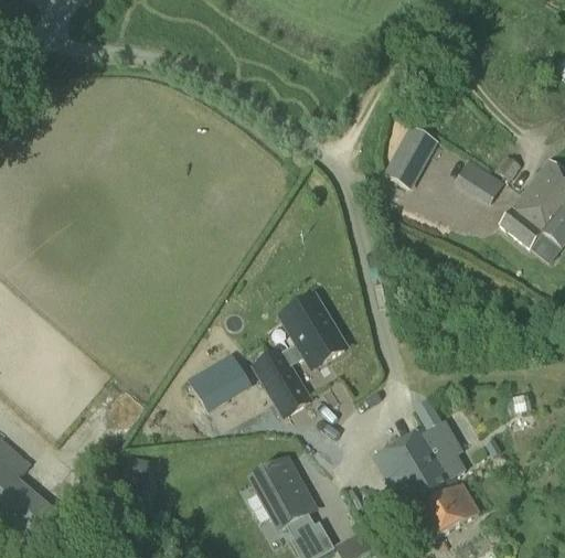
[(408,185),(434,139),(412,126),(385,172),(408,185)]
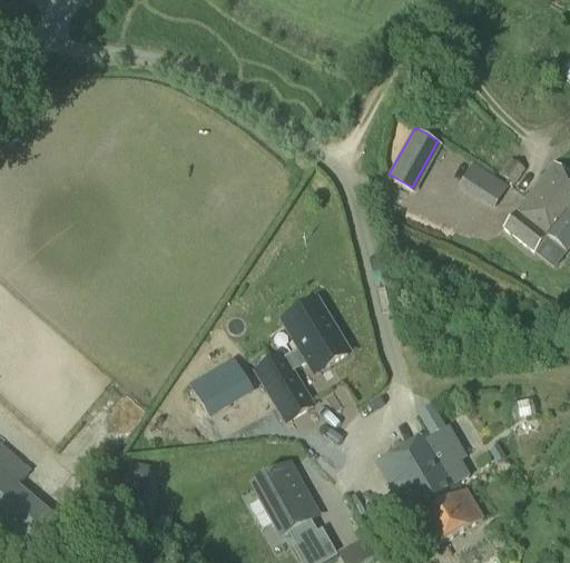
[(514,180),(524,166),(509,156),(499,170),(514,180)]
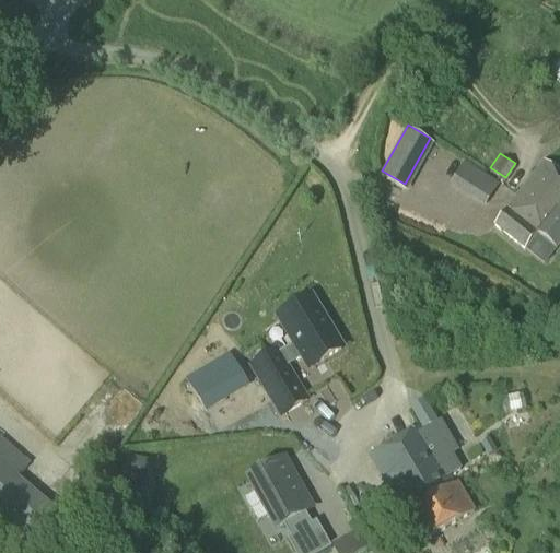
[(559,168),(559,169),(544,156),(517,190),(508,203),(510,204),(497,221),(525,244),(537,228),(558,245),(559,243),(559,168)]
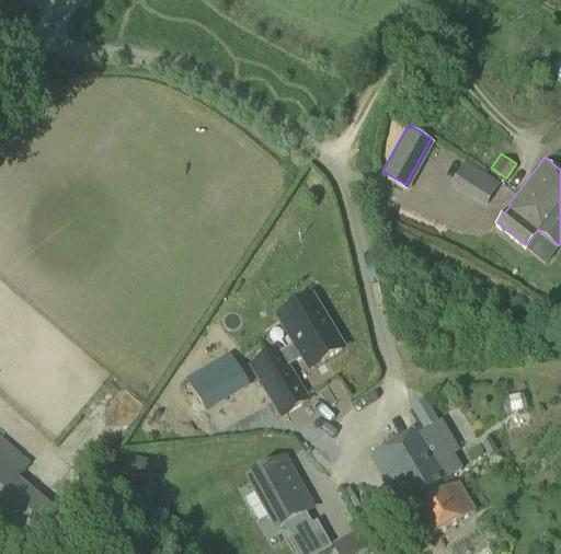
[(484,203),(500,180),(488,172),(472,195),(484,203)]
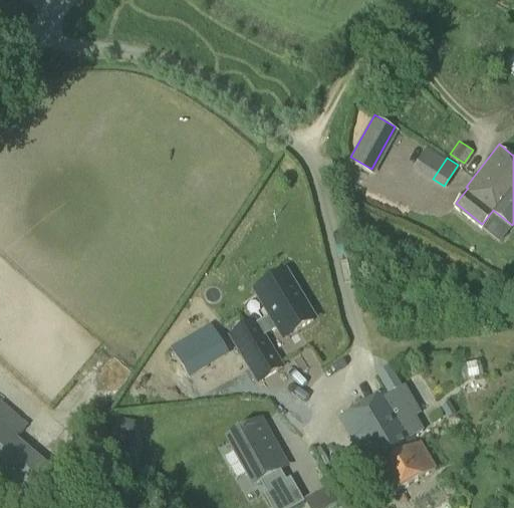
[(256,287),(271,311),(256,319),(256,318),(230,333),(256,378),(282,363),(264,332),(278,324),(284,333),(313,315),(285,269),(256,287)]
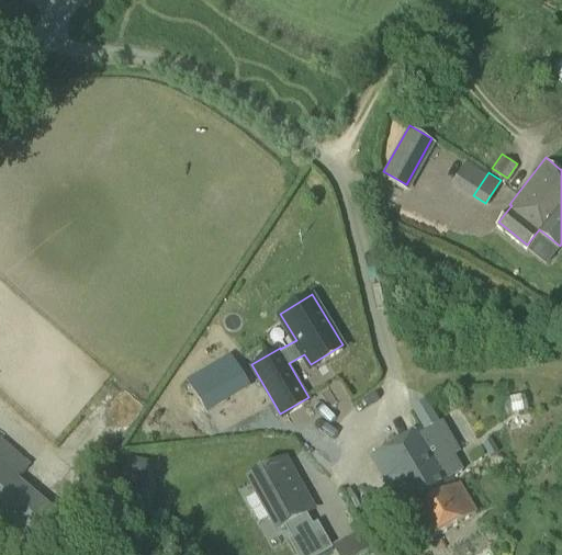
[(471,423),(459,403),(446,410),(445,409),(372,453),(407,511),(404,513),(422,542),(475,509),(459,480),(458,482),(435,446),(471,423)]
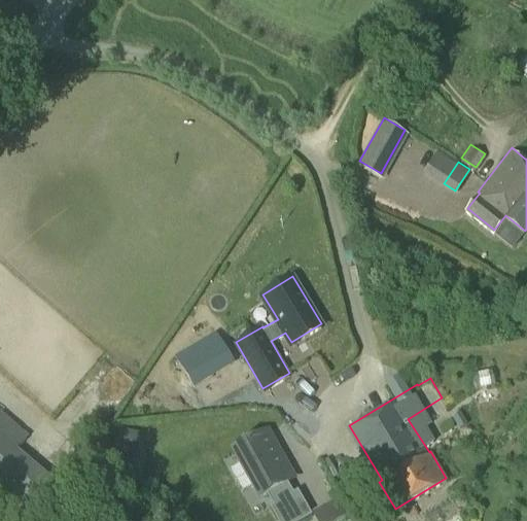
[(29,433),(0,408),(0,491),(27,514),(56,480),(18,447),(29,433)]
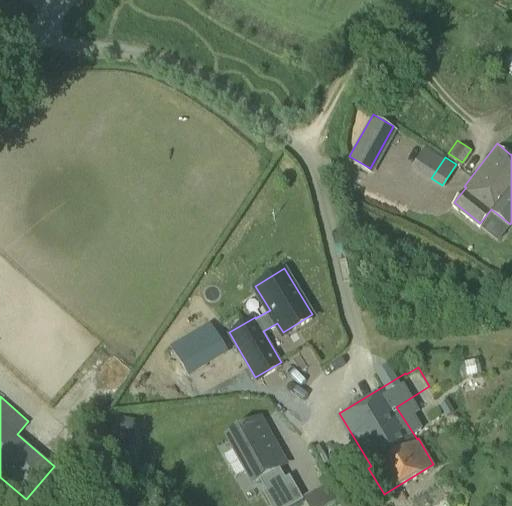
[(447,397),(439,402),(445,413),(454,408),(447,397)]
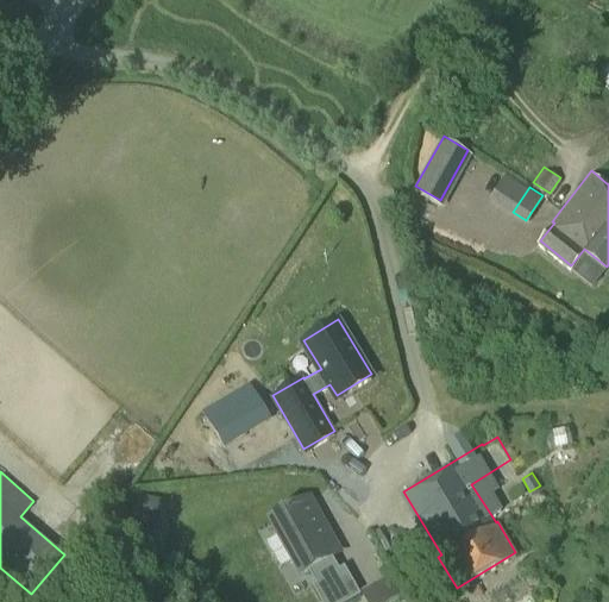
[(339,564),(333,555),(343,549),(311,490),(268,514),(301,572),(308,569),(315,579),(311,582),(322,601),(340,601),(360,590),(344,562),(339,564)]
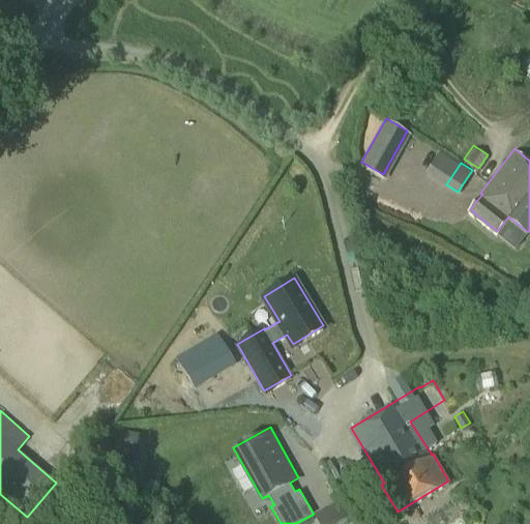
[(120,428),(116,448),(129,452),(138,454),(143,432),(120,428)]
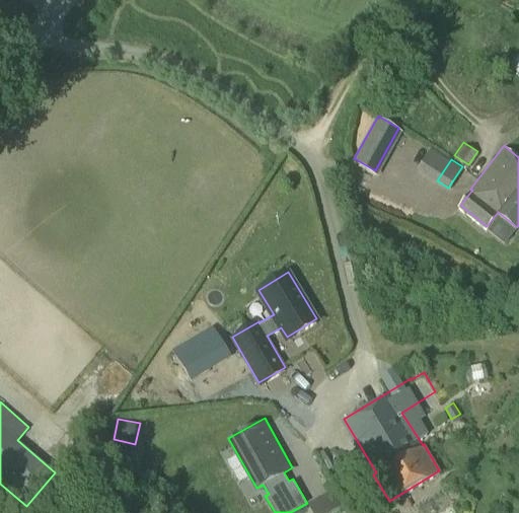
[(332,487),(316,496),(325,512),(327,512),(344,504),(332,487)]
